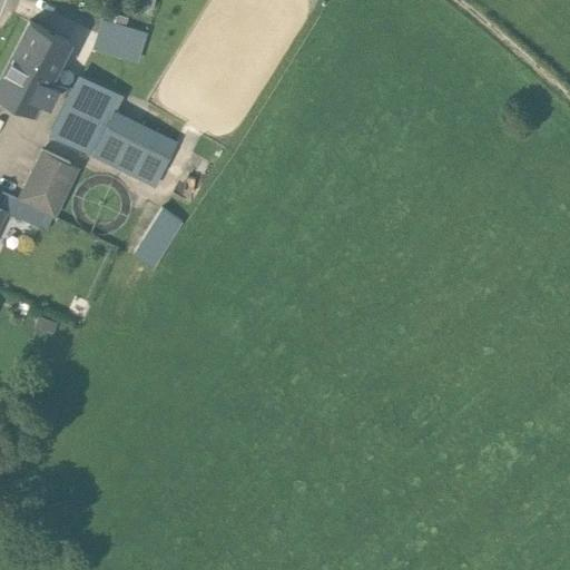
[(104,19),(125,26),(127,17),(107,10),(104,19)]
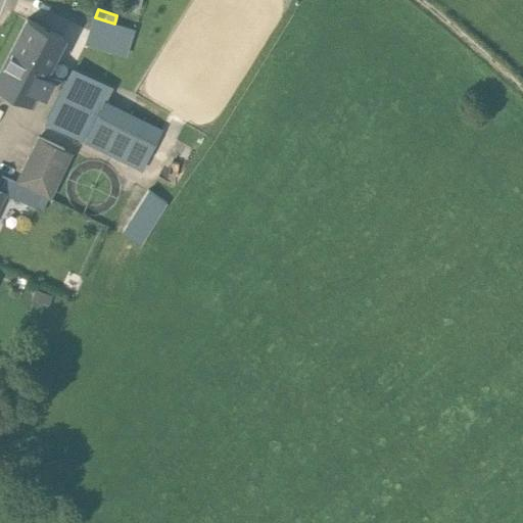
[(95,17),(92,16),(84,43),(127,56),(135,30),(114,24),(95,17)]
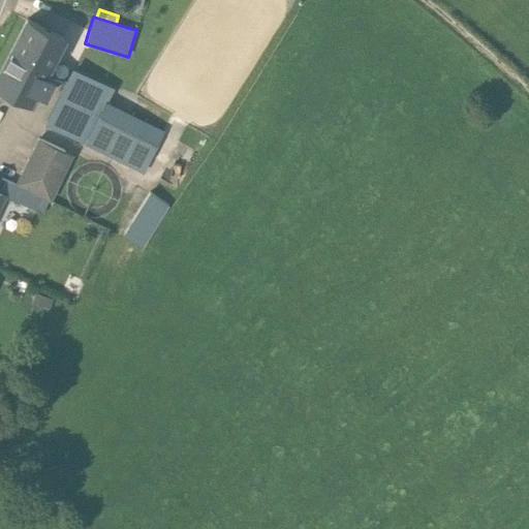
[(26,19),(11,48),(49,67),(63,38),(26,19)]
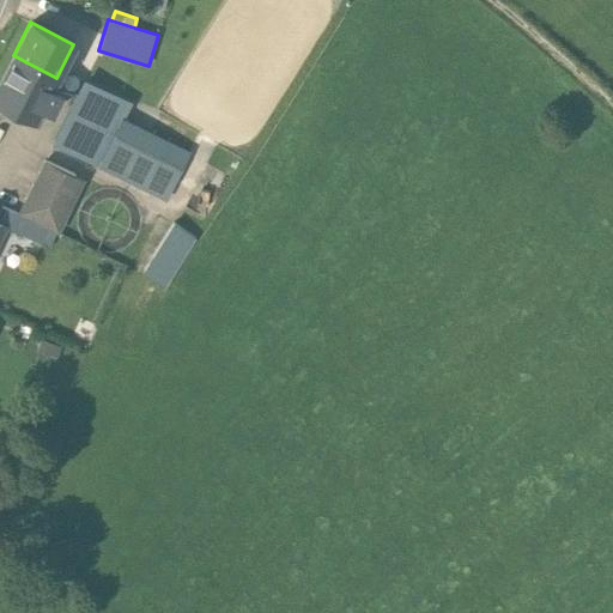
[(52,87),(56,78),(13,55),(0,80),(0,99),(35,119),(41,105),(50,110),(60,92),(52,87)]
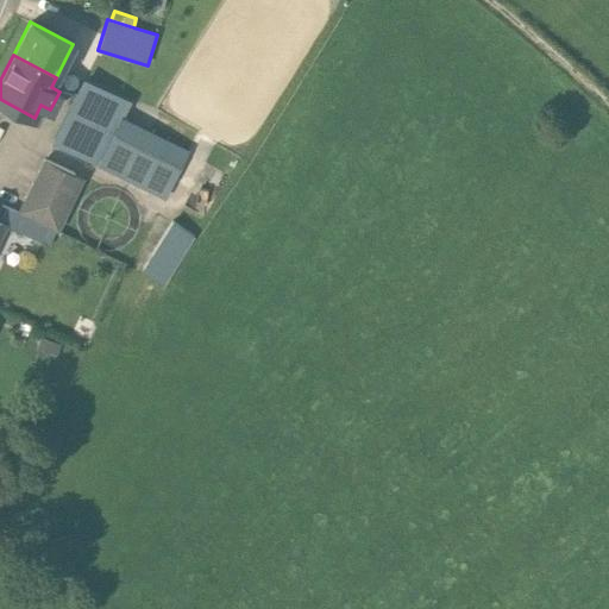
[(52,139),(98,163),(121,117),(129,102),(85,80),(52,139)]
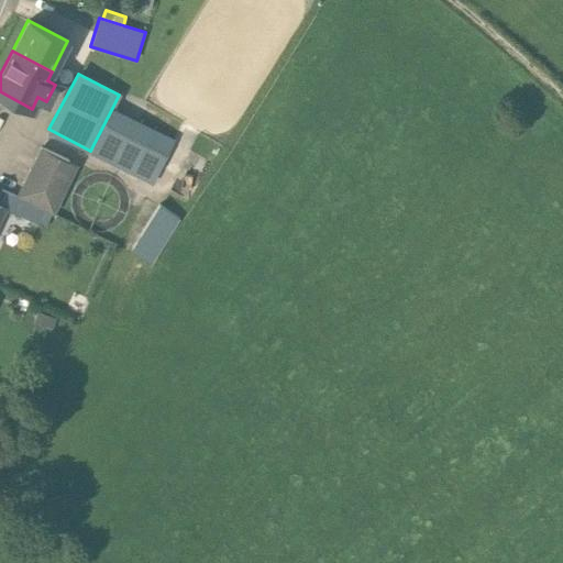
[(175,140),(112,108),(90,151),(152,184),(175,140)]
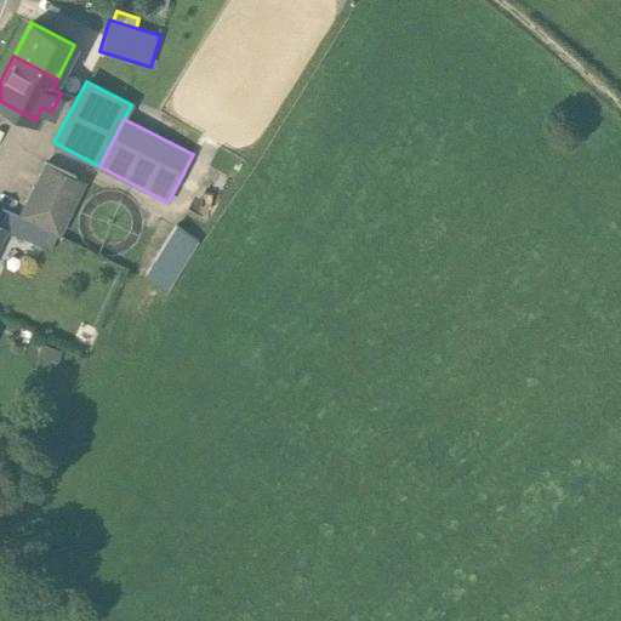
[(45,163),(21,215),(50,228),(61,234),(85,181),(45,163)]
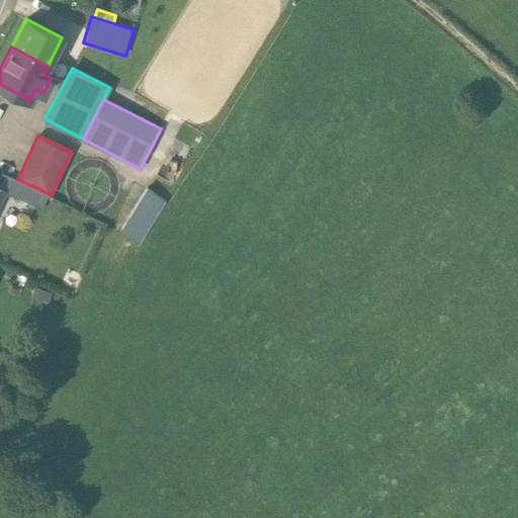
[(5,174),(0,184),(0,188),(4,190),(34,204),(41,190),(17,179),(5,174)]
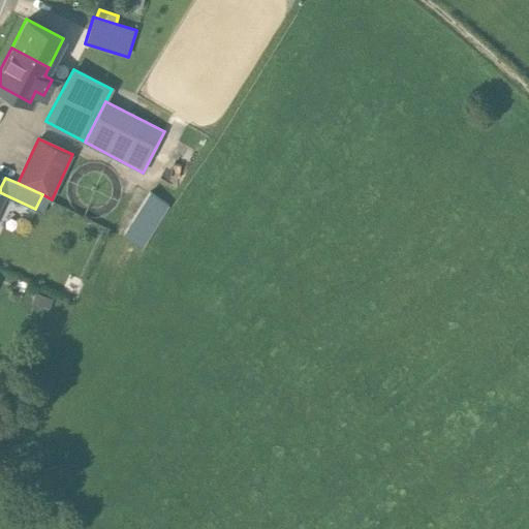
[(153,186),(124,230),(147,244),(175,200),(153,186)]
